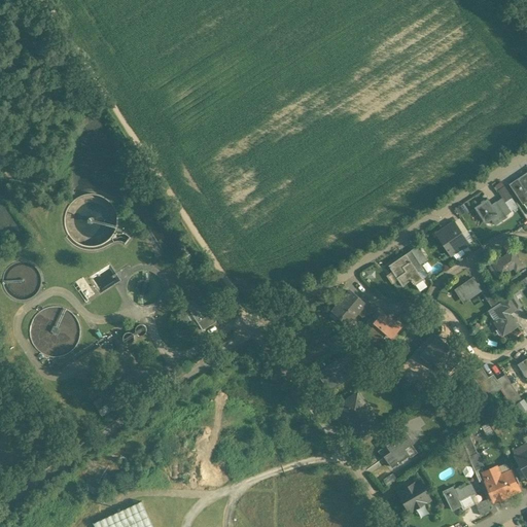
[(526,171),(510,184),(523,203),(526,200),(526,190),(526,189),(526,188),(526,171)]
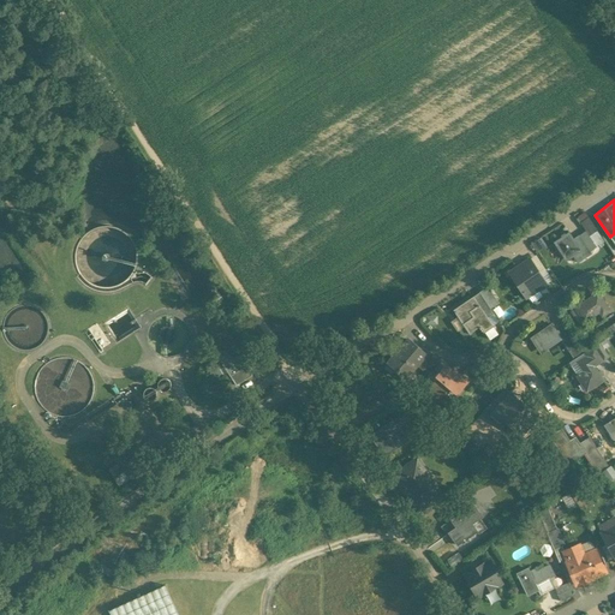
[(580,236),(573,227),(559,239),(573,258),(583,251),(590,261),(602,251),(585,231),(580,236)]
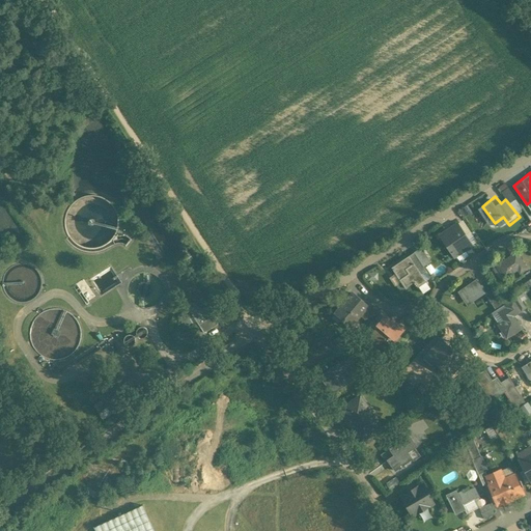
[(464,232),(444,246),(453,259),(473,247),(464,232)]
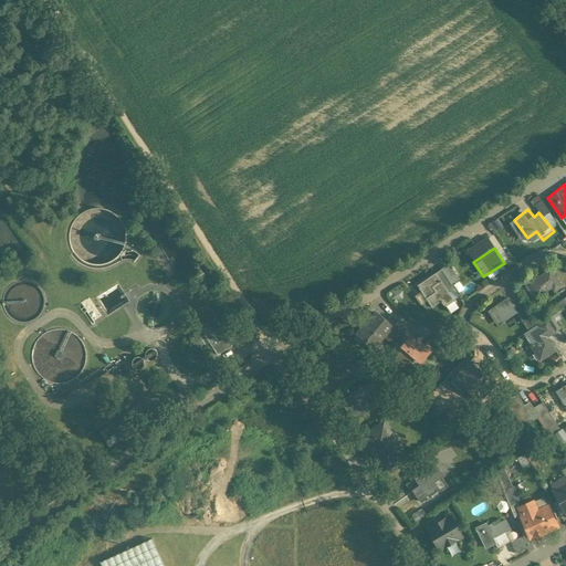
[(451,263),(421,280),(432,302),(436,300),(436,301),(443,297),(449,305),(456,302),(447,286),(450,284),(447,276),(456,272),(451,263)]
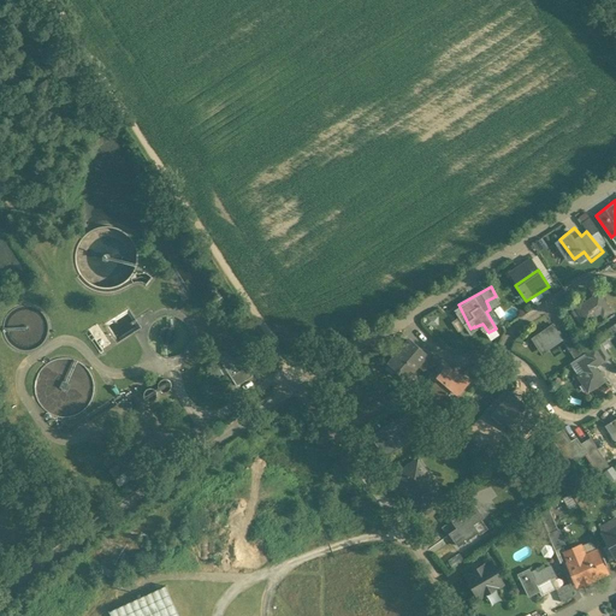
[(598,295),(575,307),(584,323),(608,309),(598,295)]
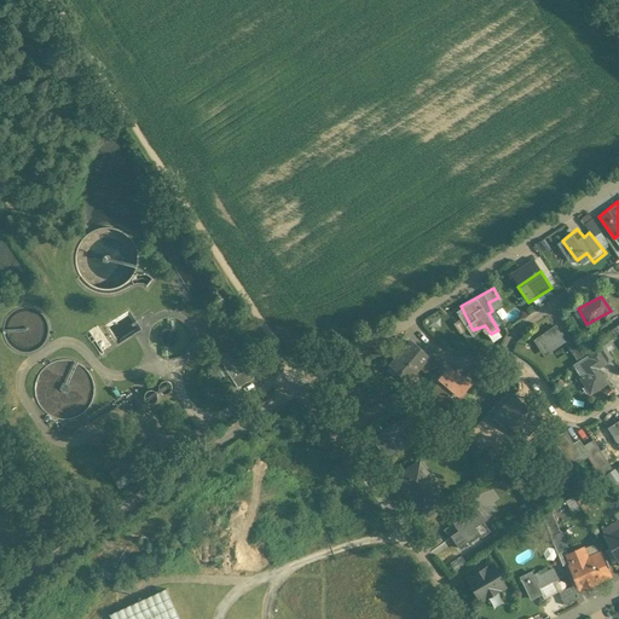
[(560,324),(543,334),(551,347),(568,336),(560,324)]
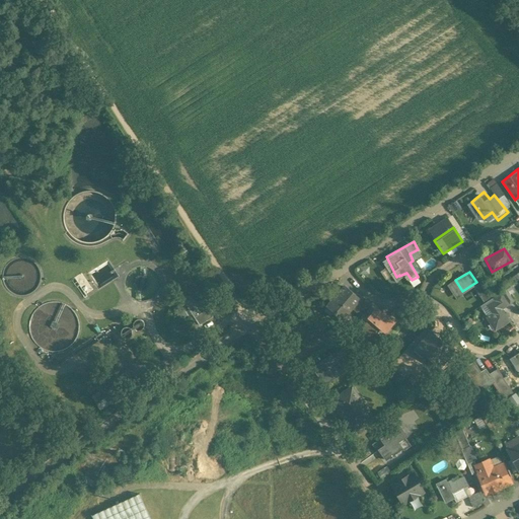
[(344,318),(359,299),(344,287),(328,305),(344,318)]
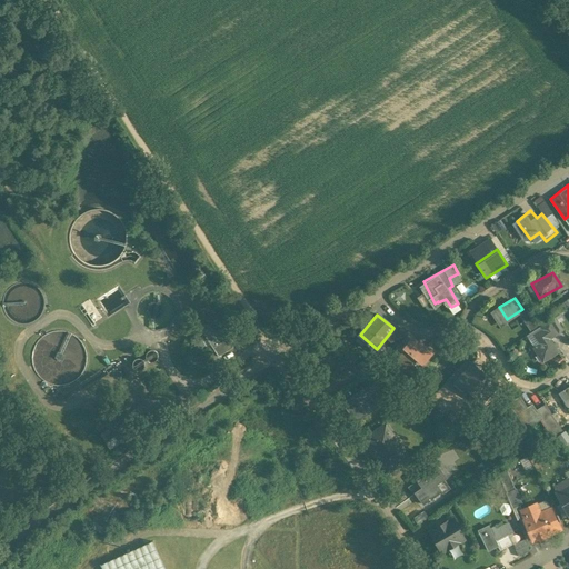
[(233,347),(216,320),(201,329),(208,339),(219,357),(233,347)]
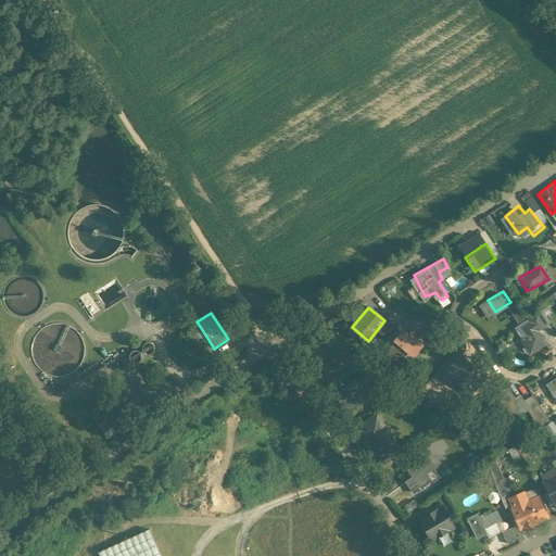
[(518,337),(530,355),(546,345),(538,331),(545,327),(536,313),(520,323),(526,332),(518,337)]
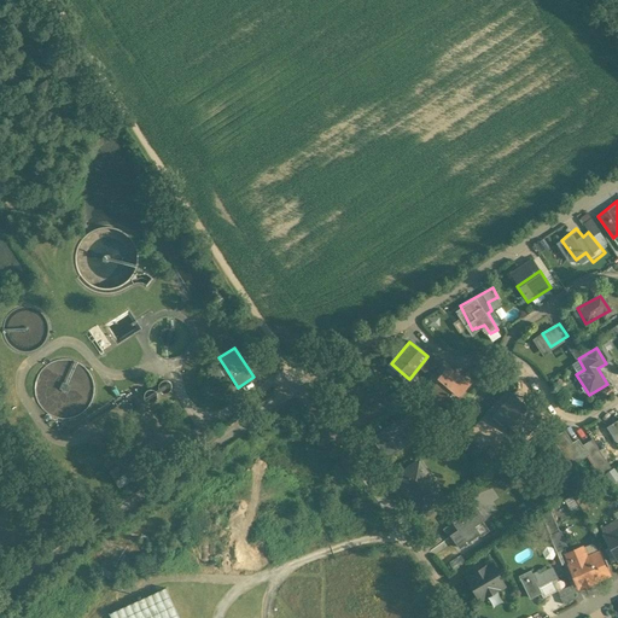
[(219,357),(213,362),(214,363),(214,365),(208,368),(216,383),(225,378),(221,372),(226,368),(219,357)]
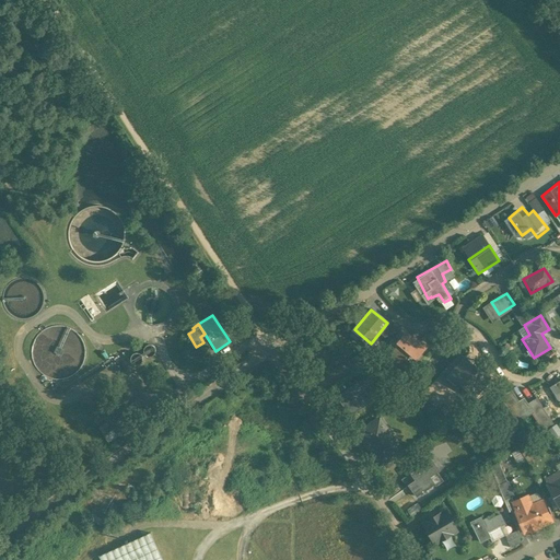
[(424,349),(406,333),(397,342),(417,359),(424,349)]
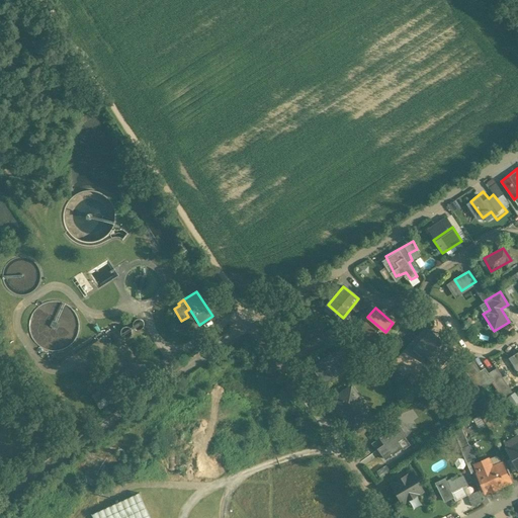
[(410,343),(435,361),(448,345),(423,326),(410,343)]
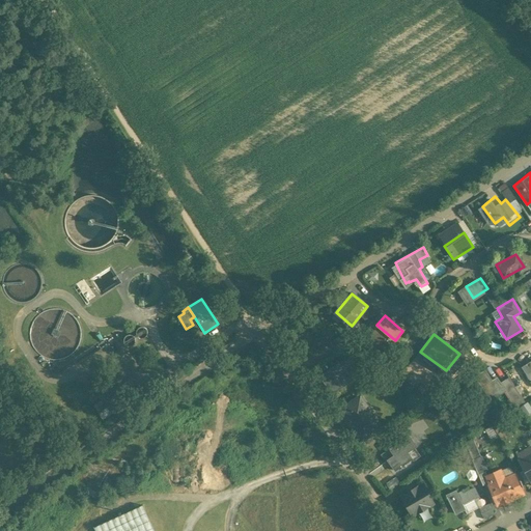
[(333,394),(355,378),(342,361),(320,378),(333,394)]
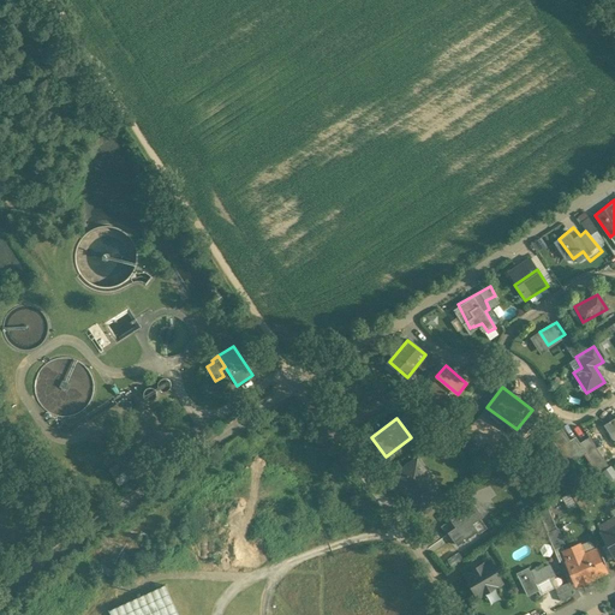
[(562,427),(548,436),(568,466),(586,454),(573,435),(569,437),(562,427)]
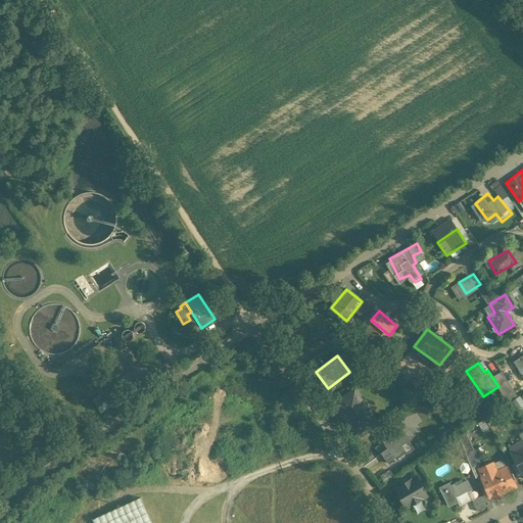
[(127,377),(92,400),(101,414),(136,390),(127,377)]
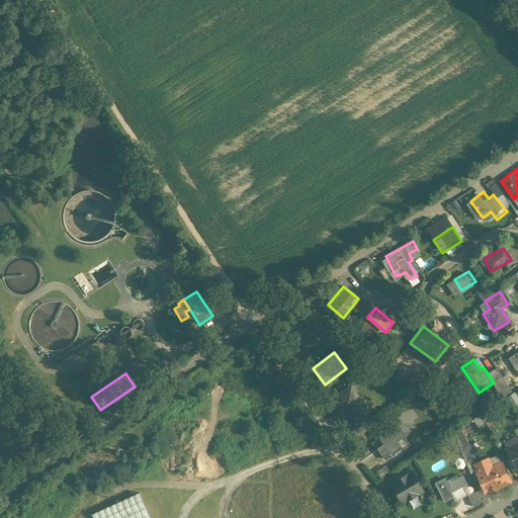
[(362,410),(354,396),(339,406),(348,419),(362,410)]
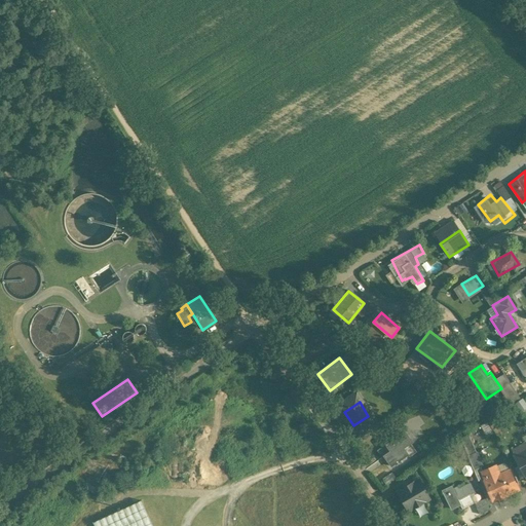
[(479,425),(484,435),(492,430),(488,421),(479,425)]
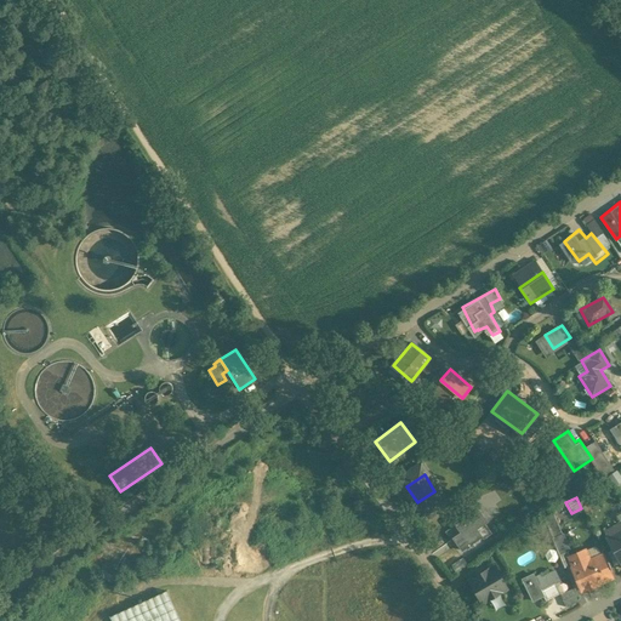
[(454,535),(463,550),(490,533),(483,522),(493,516),(485,506),(460,522),(465,529),(454,535)]
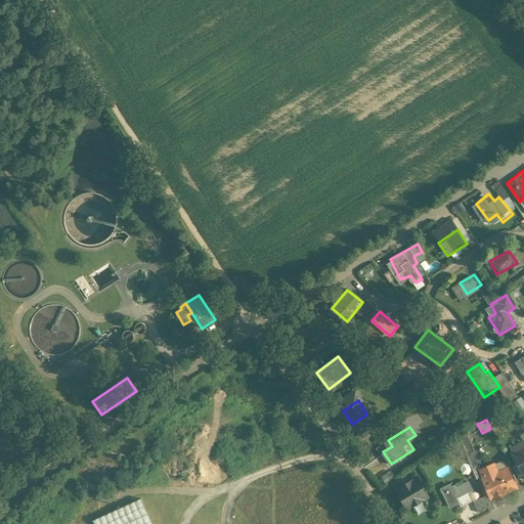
[(523,442),(512,451),(523,470),(523,442)]
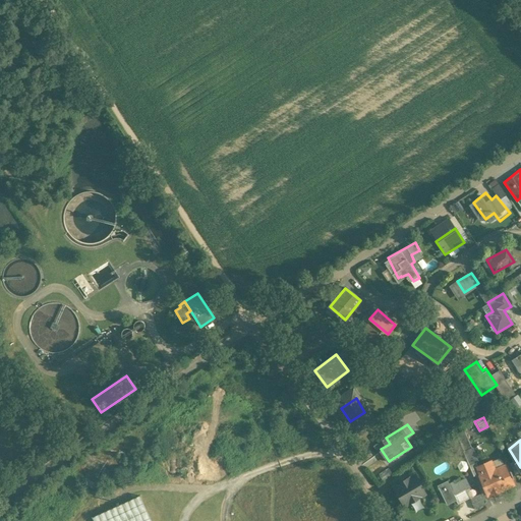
[(494,459),(478,467),(493,493),(519,477),(510,462),(499,469),(494,459)]
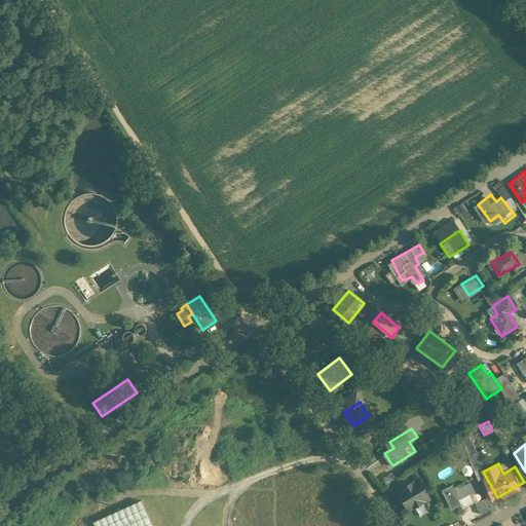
[(465,476),(444,489),(453,503),(475,491),(465,476)]
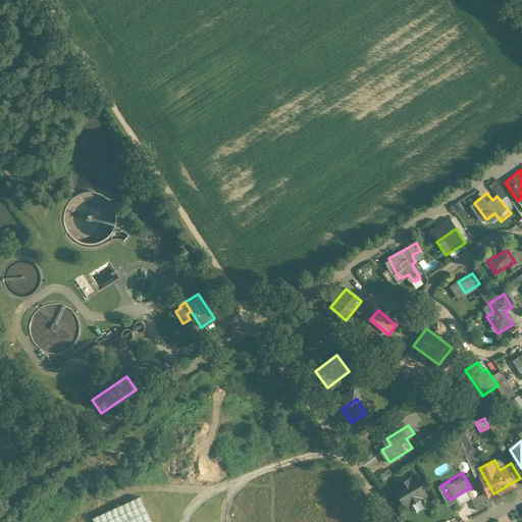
[(414,475),(393,489),(405,508),(426,493),(414,475)]
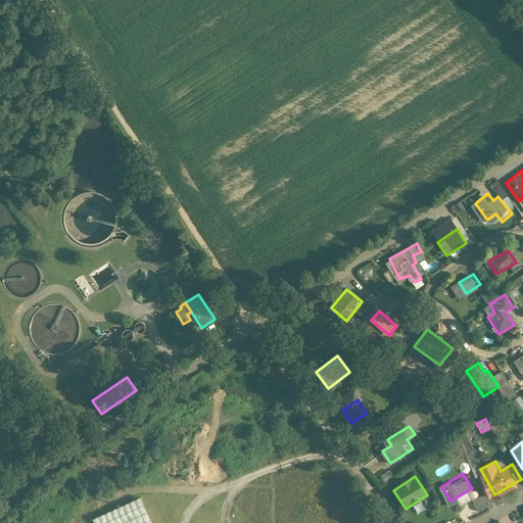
[(152,522),(141,497),(93,519),(94,522),(152,522)]
